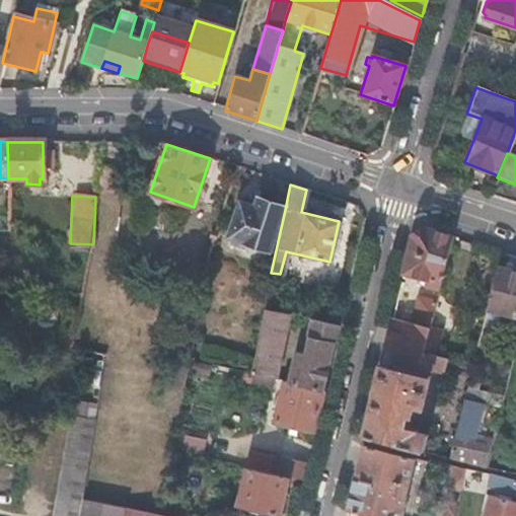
[(239,203),(227,236),(268,250),(282,209),(258,201),(254,209),(239,203)]
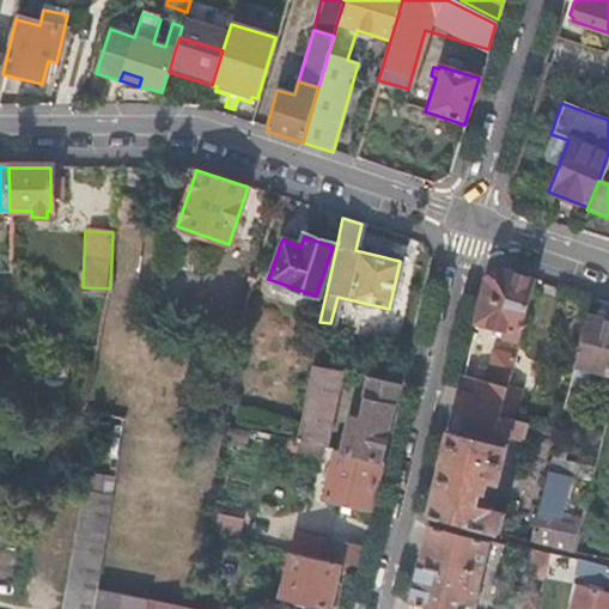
[(517,343),(534,281),(499,270),(483,280),(473,323),(504,332),(501,340),(517,343)]
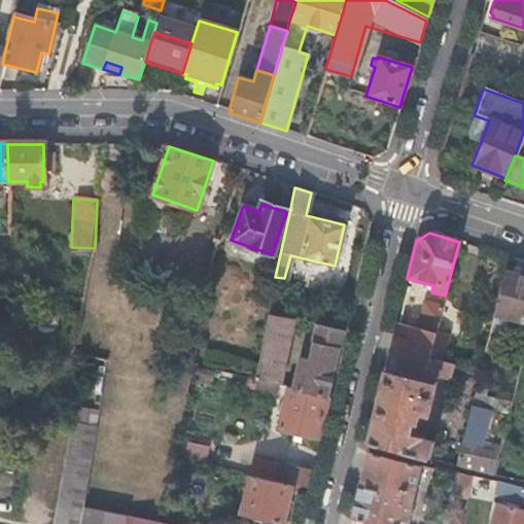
[(523,278),(503,273),(493,315),(523,323),(523,278)]
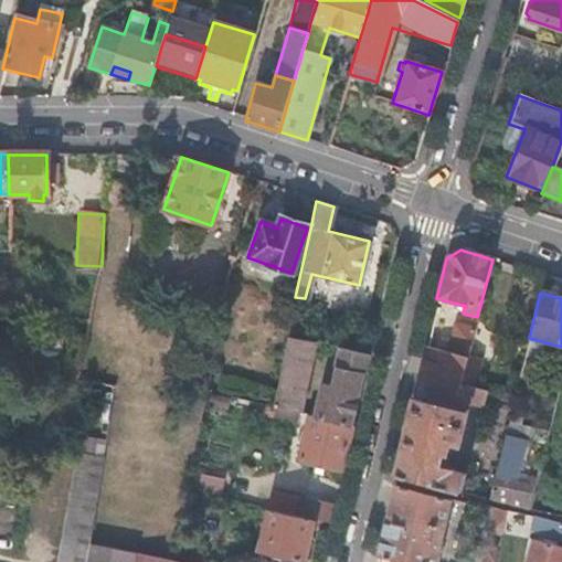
[(424,348),(413,396),(454,405),(459,384),(474,331),(452,325),(445,353),(424,348)]
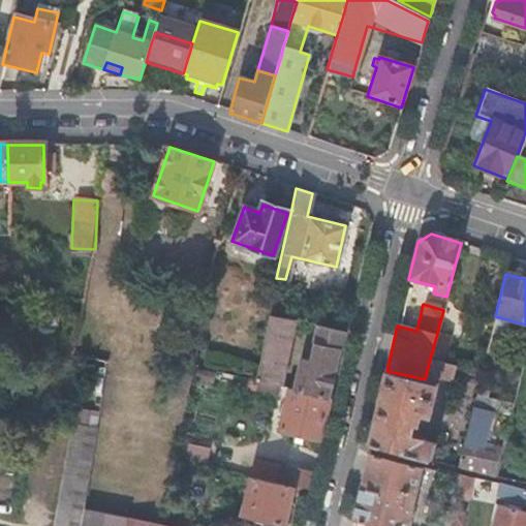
[(292,320),(268,315),(266,322),(252,380),(260,382),(277,387),(278,387),(292,320)]
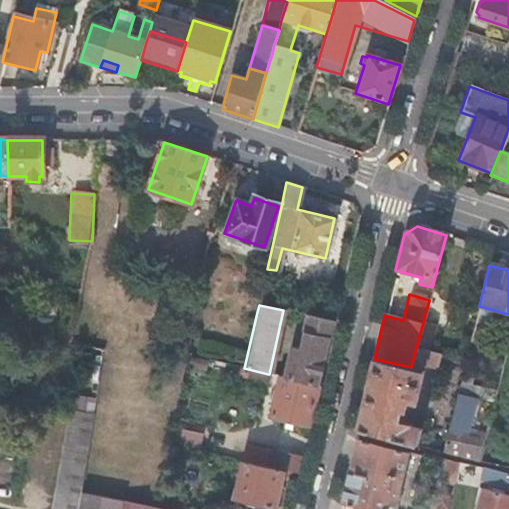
[(318,386),(333,320),(308,314),(299,349),(289,346),(282,377),(282,378),(318,386)]
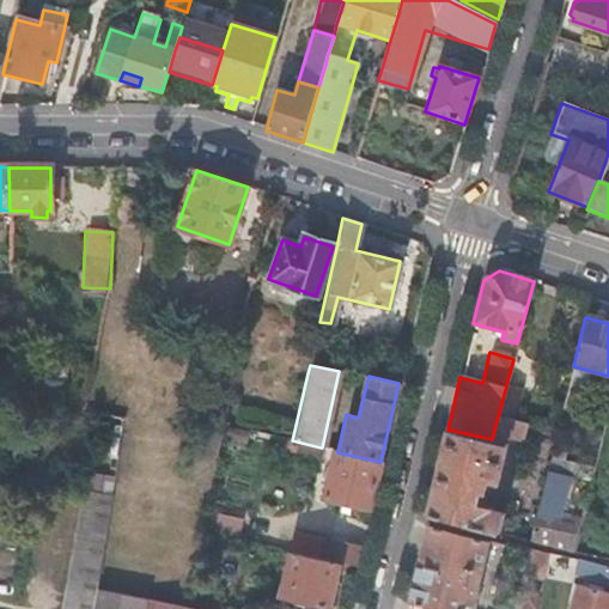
[(568,384),(561,412),(574,415),(583,388),(568,384)]
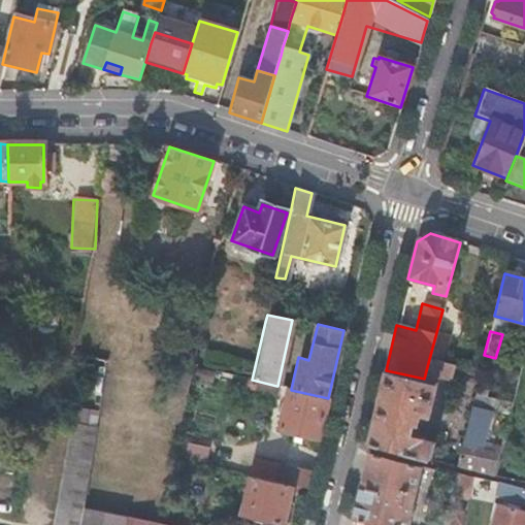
[(368,446),(429,460),(433,443),(409,436),(412,425),(414,425),(417,423),(418,422),(420,413),(428,415),(435,383),(431,381),(433,375),(450,380),(454,365),(429,359),(424,379),(386,370),(368,446)]
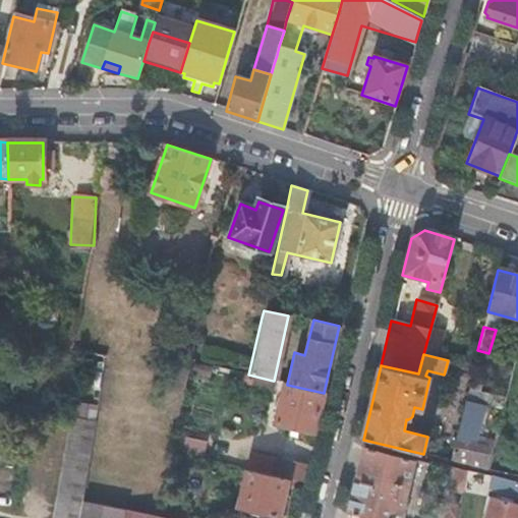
[(248,375),(242,373),(241,380),(254,383),(253,390),(269,394),(273,381),(256,377),(248,375)]
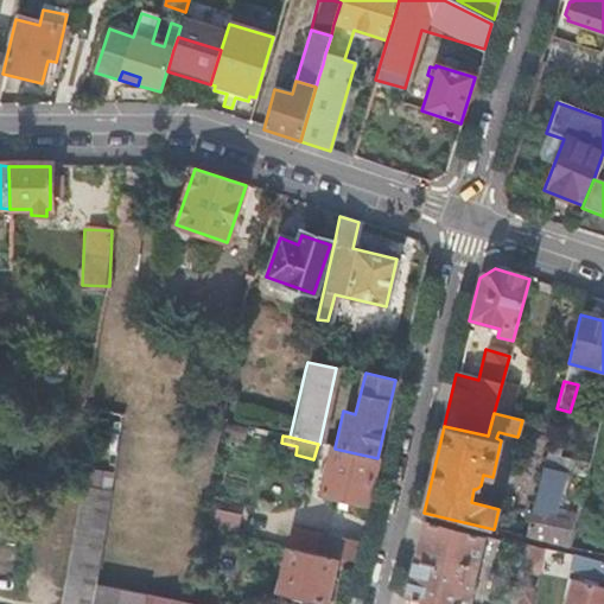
[(366,507),(377,458),(335,449),(335,447),(330,446),(319,496),(366,507)]
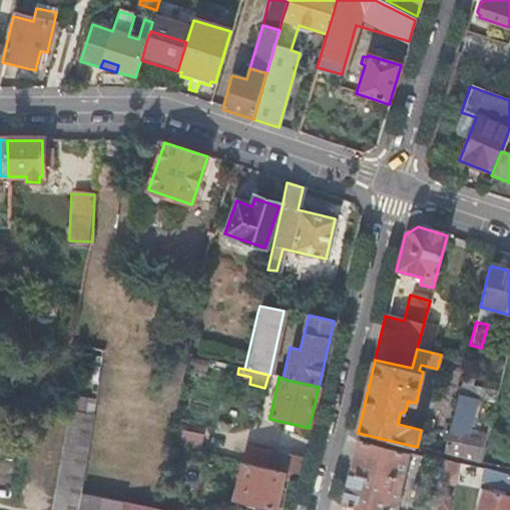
[(68,411),(58,472),(83,477),(93,415),(68,411)]
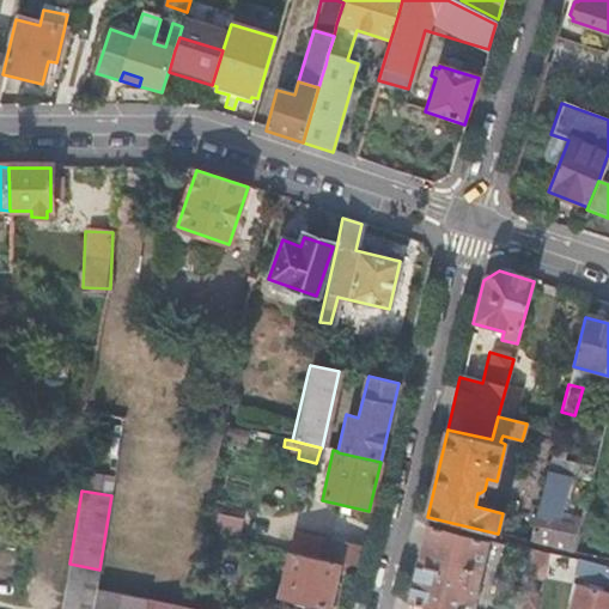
[(536,516),(531,534),(566,542),(570,524),(536,516)]
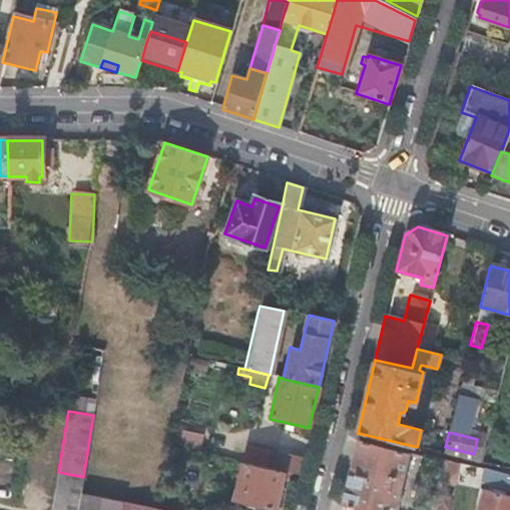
[(172,434),(170,445),(212,455),(214,444),(172,434)]
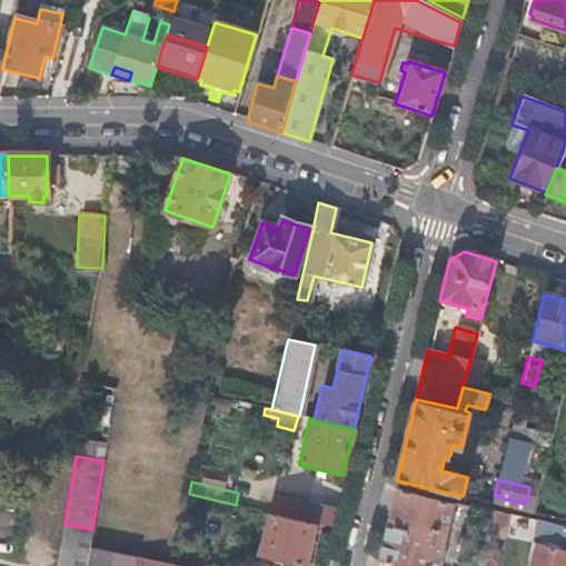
[(396,487),(377,560),(398,565),(438,565),(453,503),(396,487)]
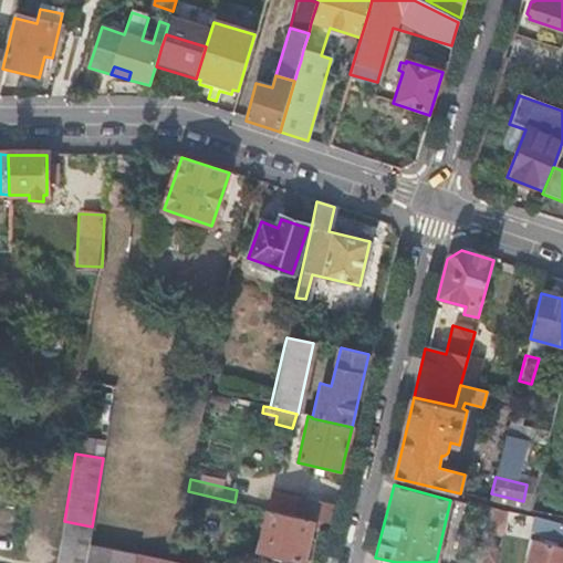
[(298,517),(313,520),(330,524),(334,506),(303,498),(298,517)]
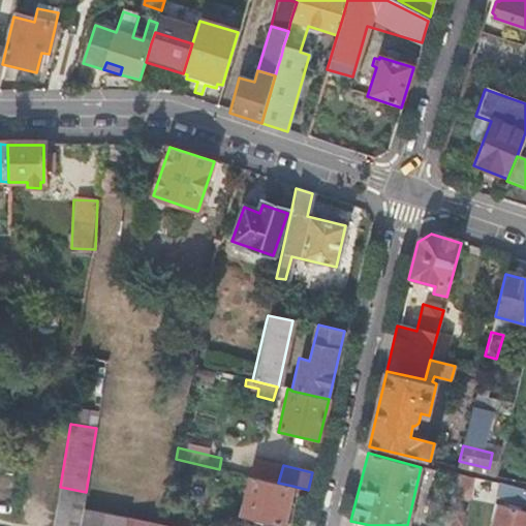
[(472,478),(459,475),(455,497),(467,500),(472,478)]
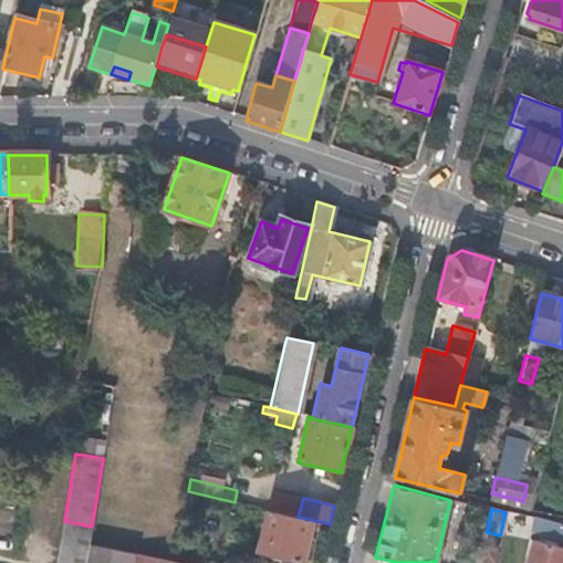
[(298,517),(269,510),(260,551),(303,561),(313,520),(298,517)]
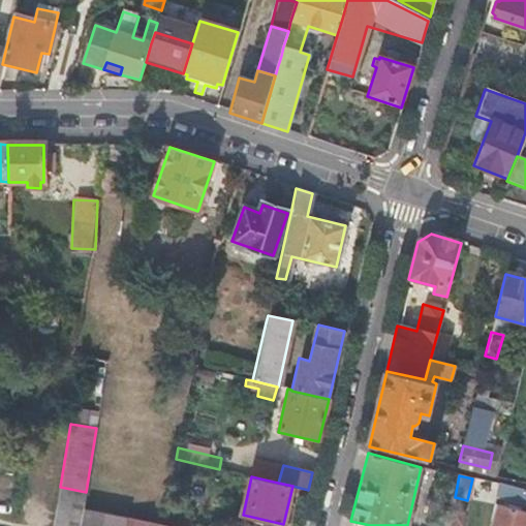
[(86,492),(60,487),(54,525),(81,525),(84,509),(86,492)]
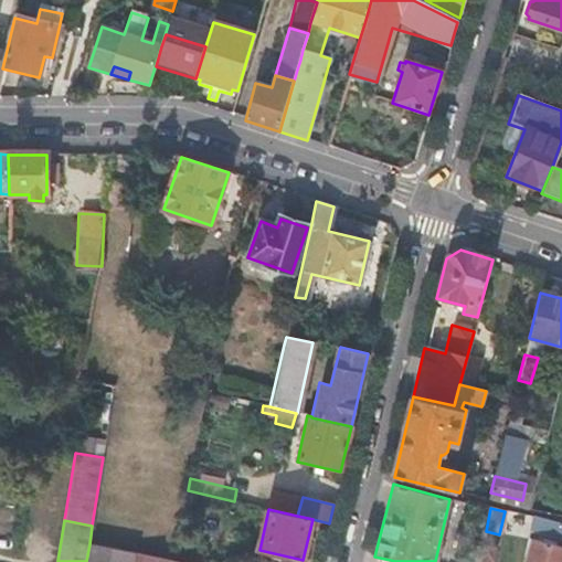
[(561,561),(561,549),(530,540),(523,561),(561,561)]
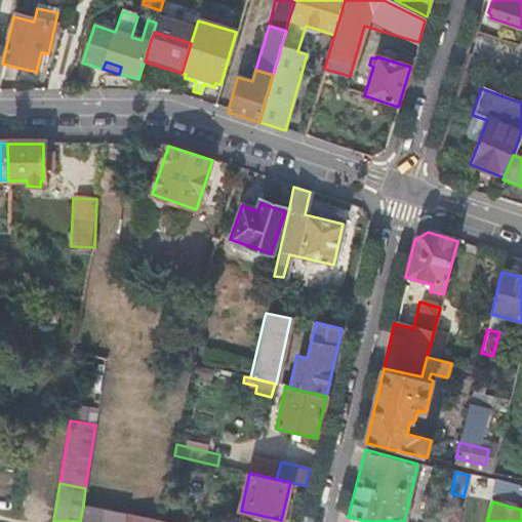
[(83,506),(80,521),(158,521),(83,506)]
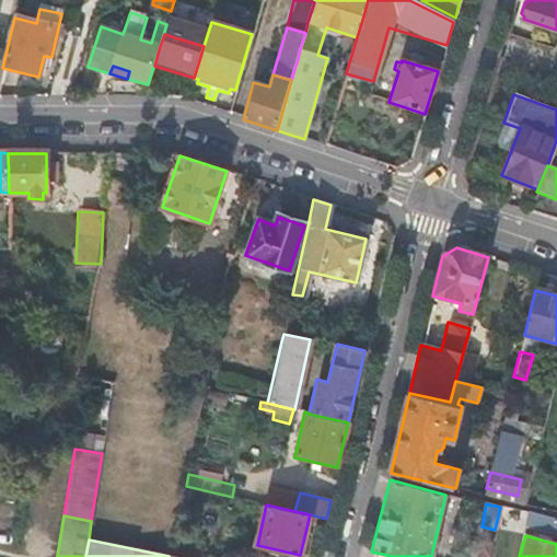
[(488,556),(491,545),(478,542),(474,556),(488,556)]
